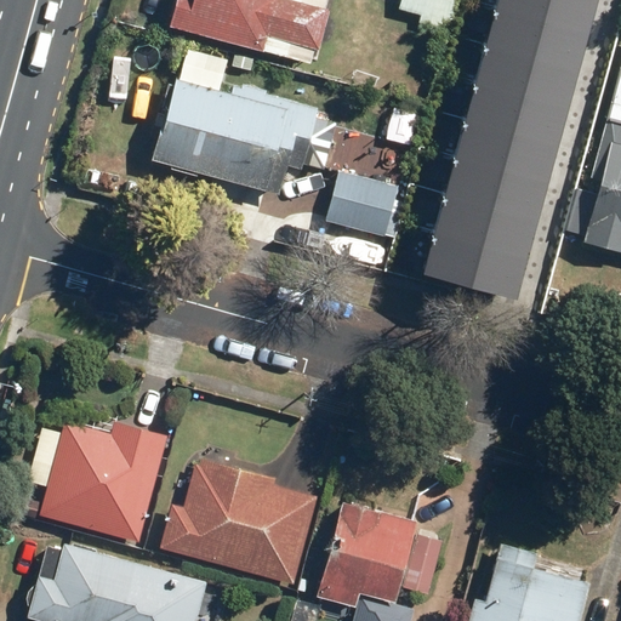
[(172,0),(166,24),(308,63),(324,0),(172,0)]
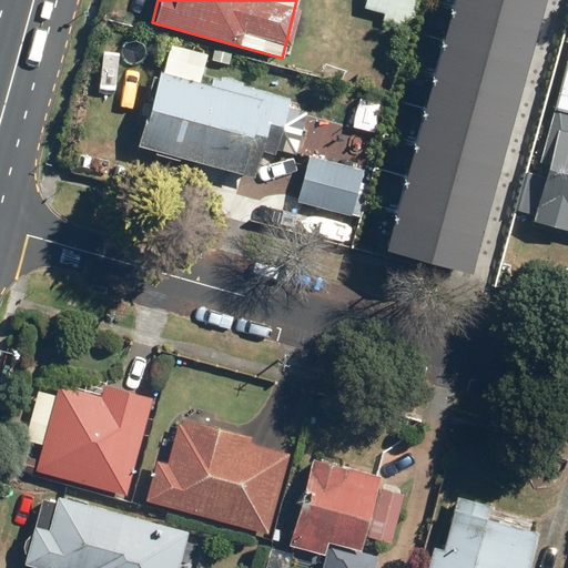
[(363,0),(362,6),(384,11),(381,20),(409,28),(416,0),(363,0)]
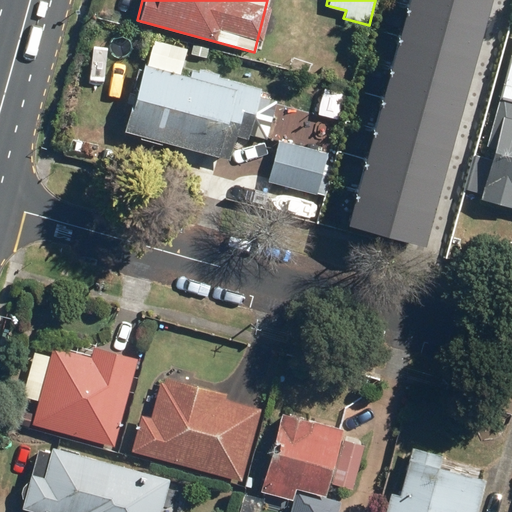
[(408,0),(350,215),(425,235),(487,0),(408,0)]
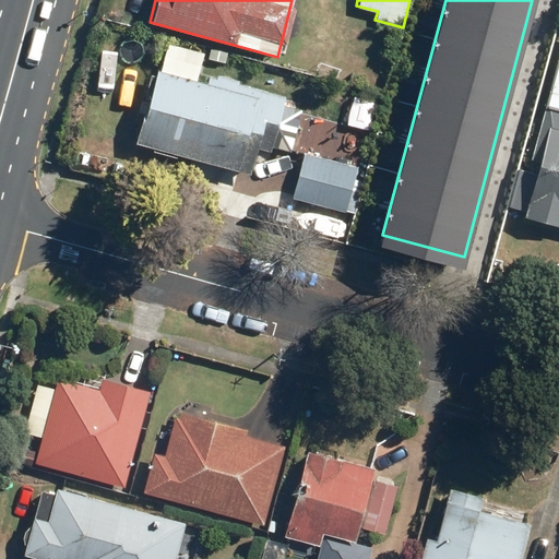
[(166,43),(159,63),(197,74),(203,52),(166,43)]
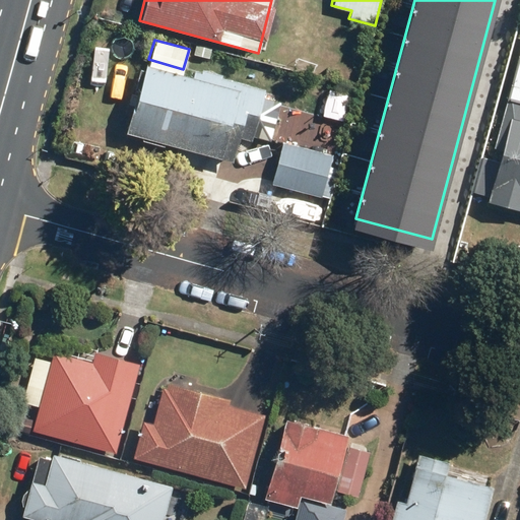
[(485,196),(484,202),(519,211),(519,42),(492,147),(500,150),(497,161),(482,157),(473,193),(485,196)]
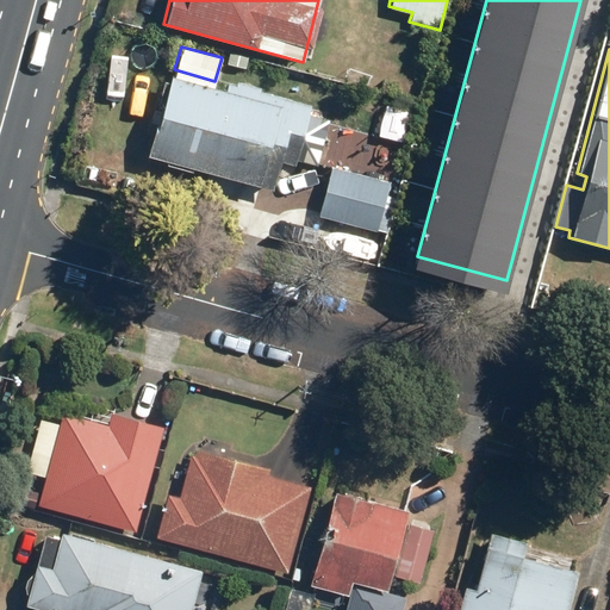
[(169,76),(147,156),(272,190),(280,160),(296,163),(311,105),(225,82),(223,91),(169,76)]
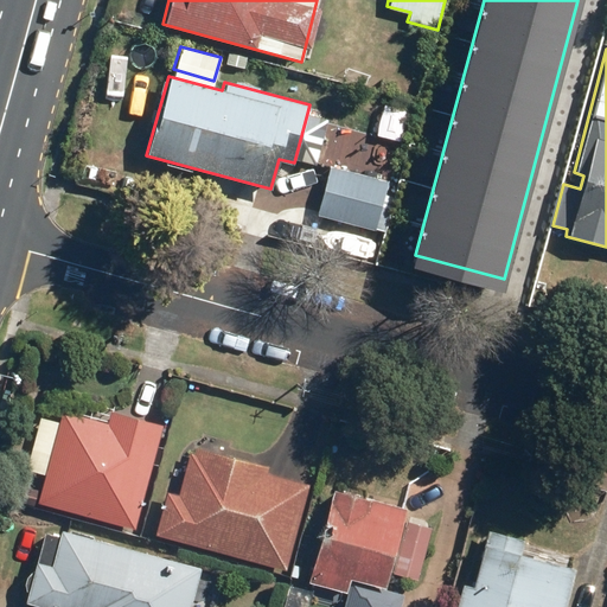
[(328,165),(315,213),(375,229),(388,180),(328,165)]
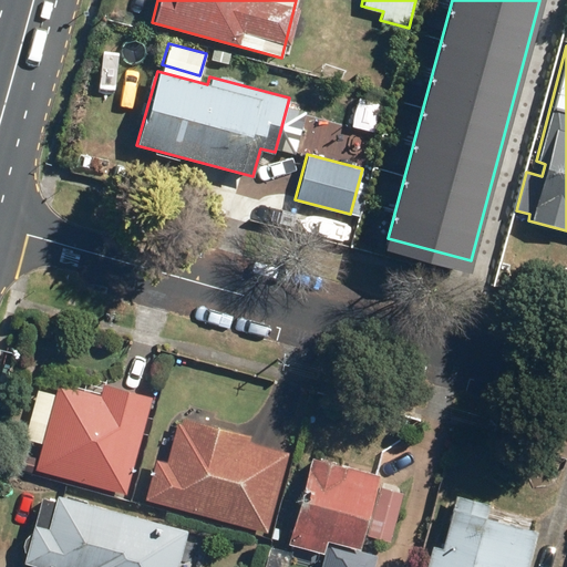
[(33,470),(124,494),(151,394),(102,381),(99,391),(59,381),(54,395),(34,390),(24,429),(42,434),(33,470)]
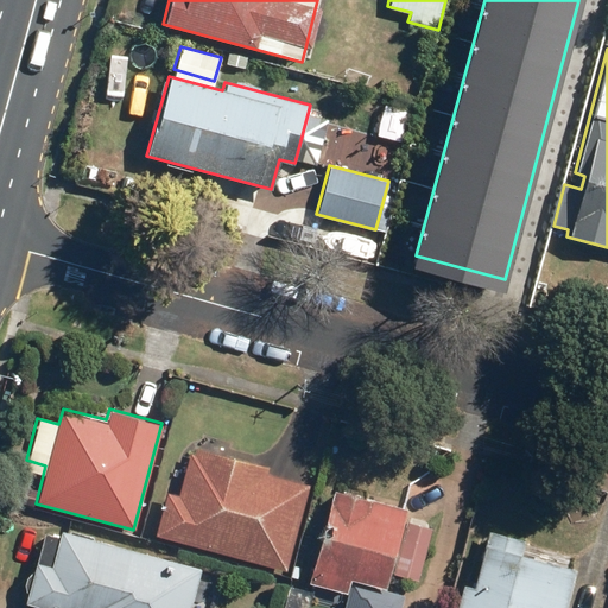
[(165,492),(153,536),(285,570),(309,485),(266,473),(267,467),(195,448),(192,453),(189,451),(177,494),(165,492)]
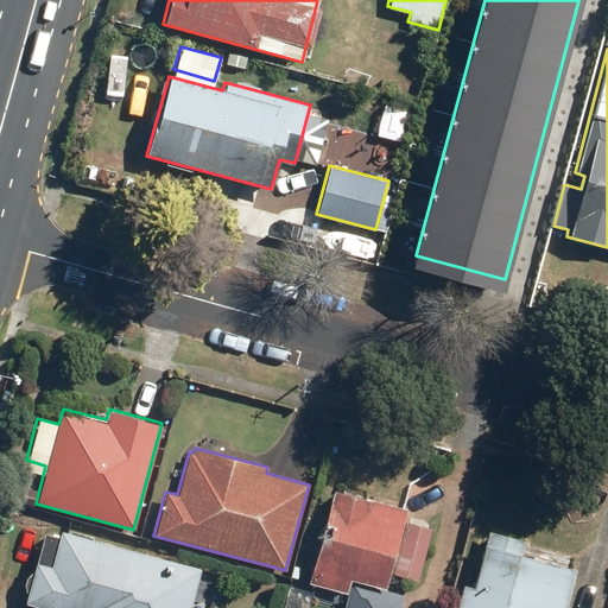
[(399,607),(404,594),(384,588),(388,571),(416,578),(430,527),(403,520),(406,510),(333,491),(308,582),(346,593),(341,607),(399,607)]
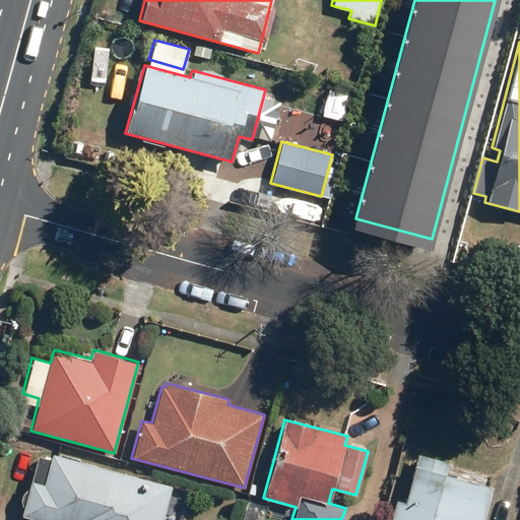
[(43,483),(29,480),(20,516),(37,519),(153,519),(156,514),(136,509),(145,476),(51,453),(43,483)]
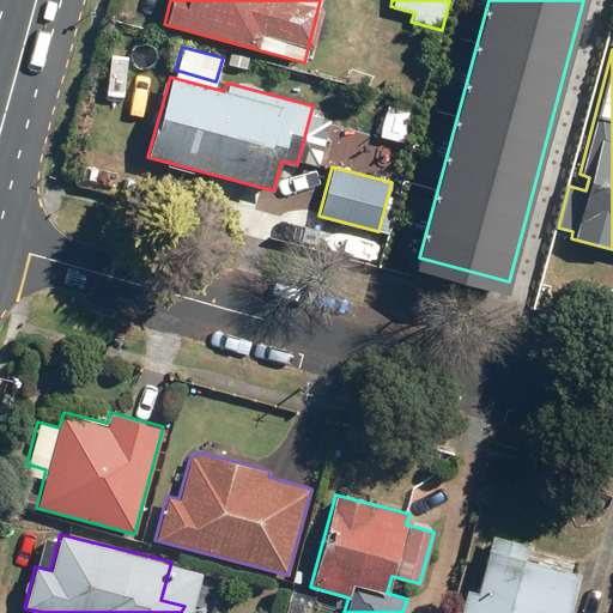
[(463,589),(457,612),(568,612),(580,574),(522,558),(526,544),(491,534),(475,592),(463,589)]
